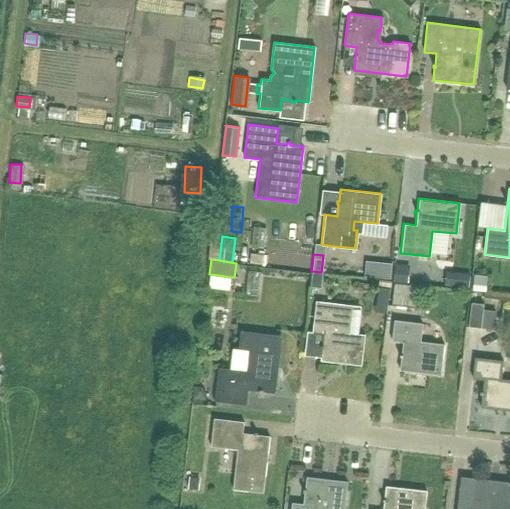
[(389,262),(377,261),(376,275),(388,276),(389,262)]
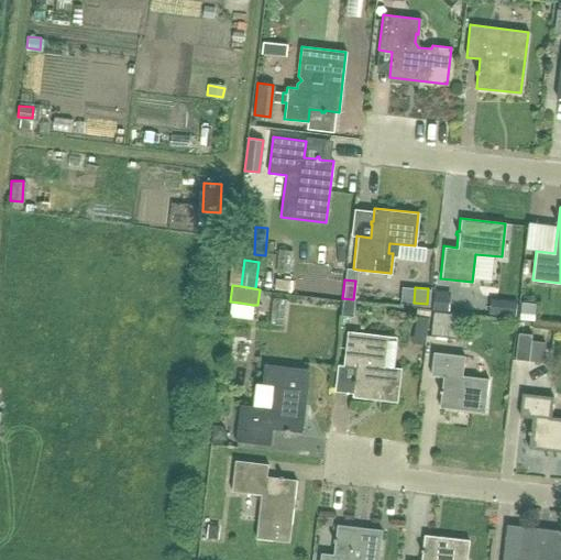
[(448,291),(435,289),(432,308),(446,309),(448,291)]
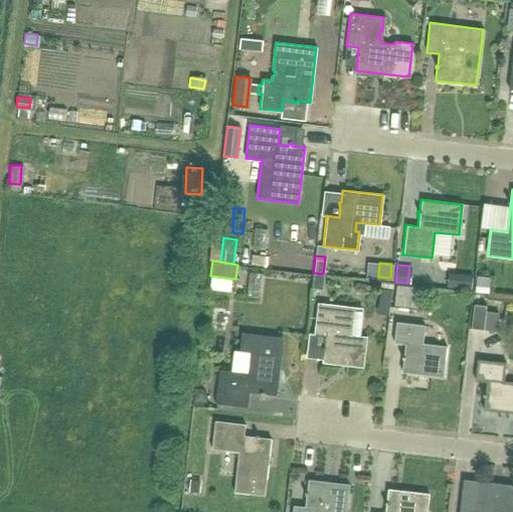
[(311,287),(322,288),(323,274),(313,273),(311,287)]
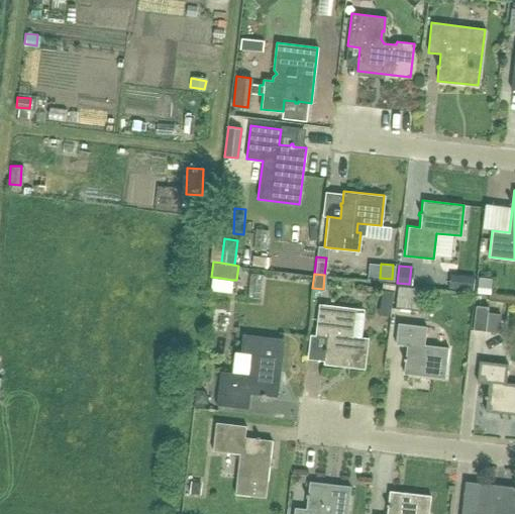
[(473,289),(474,276),(449,274),(448,287),(473,289)]
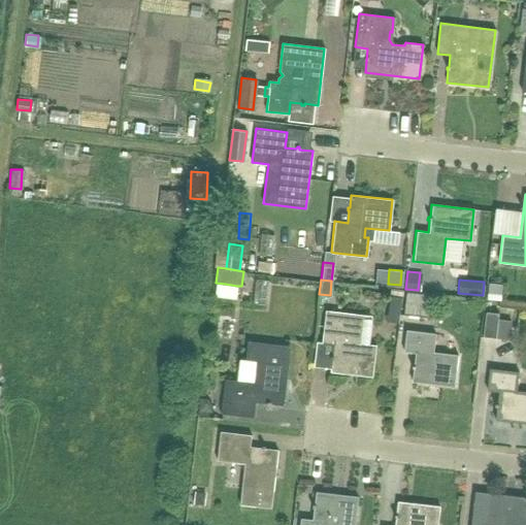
[(501,284),(489,282),(487,297),(499,298),(501,284)]
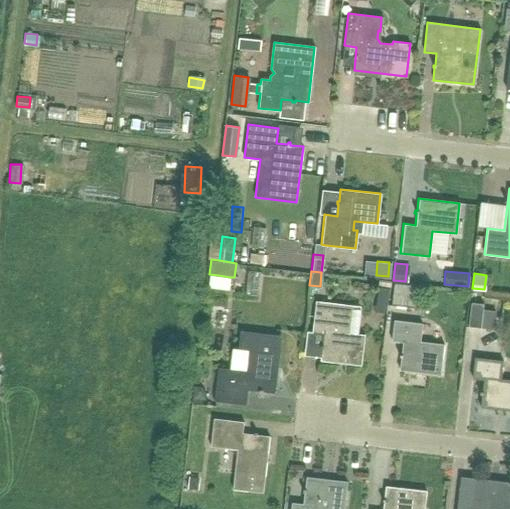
[(417,307),(419,285),(394,282),(391,304),(417,307)]
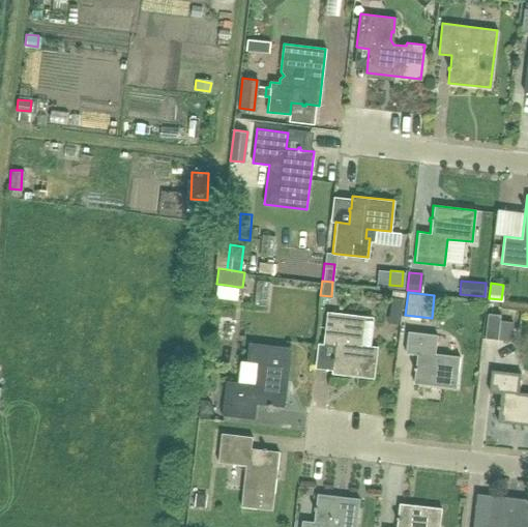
[(375,377),(378,347),(362,345),(367,316),(328,312),(324,343),(336,344),(334,357),(333,357),(332,359),(334,360),(332,373),(375,377)]
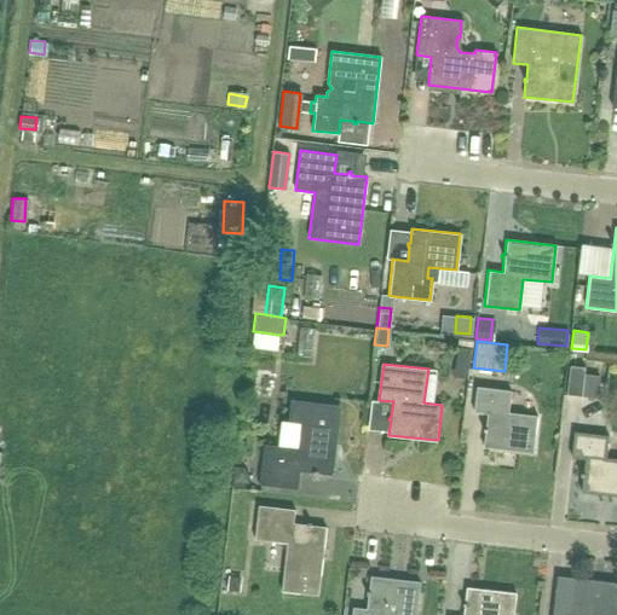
[(581,395),(584,371),(584,366),(570,365),(566,393),(581,395)]
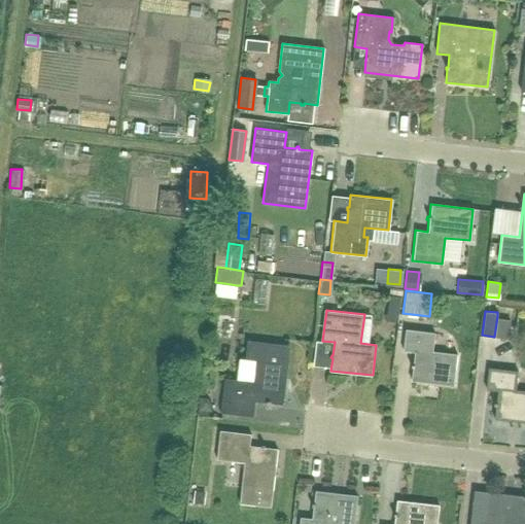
[(497,316),(494,337),(506,338),(509,318),(497,316)]
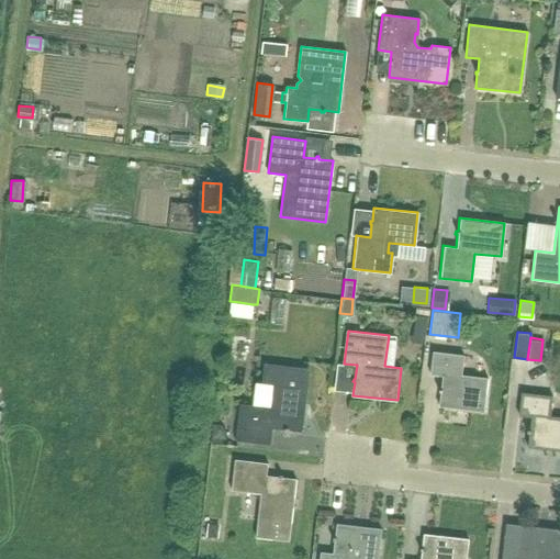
[(484,411),(488,378),(462,375),(465,355),(433,351),(430,375),(443,376),(441,389),(439,389),(439,392),(440,392),(439,405),(484,411)]
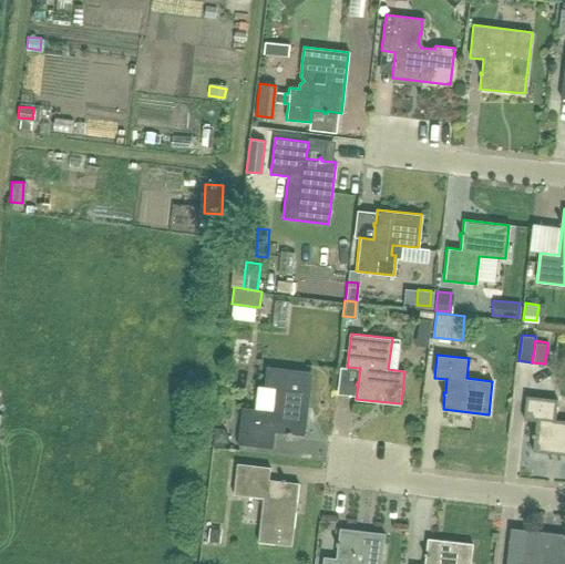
[(305,434),(311,372),(265,367),(263,387),(258,387),(256,410),(243,409),(238,444),(271,448),(274,430),(287,432),(286,434),(290,434),(290,432),(305,434)]
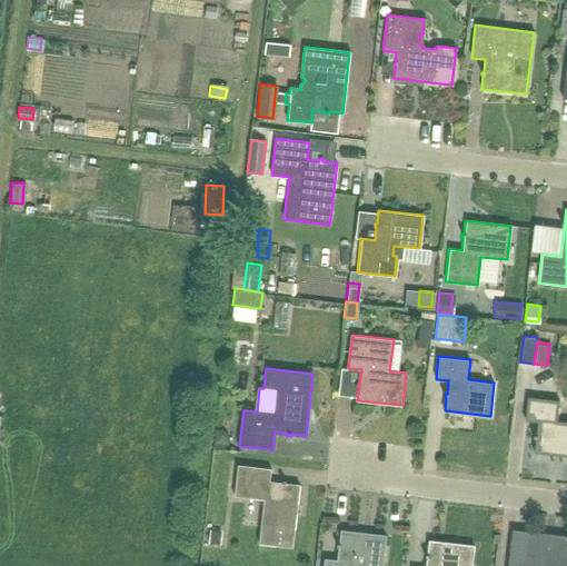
[(566,455),(566,421),(557,420),(559,401),(528,397),(525,420),(538,421),(534,452),(566,455)]
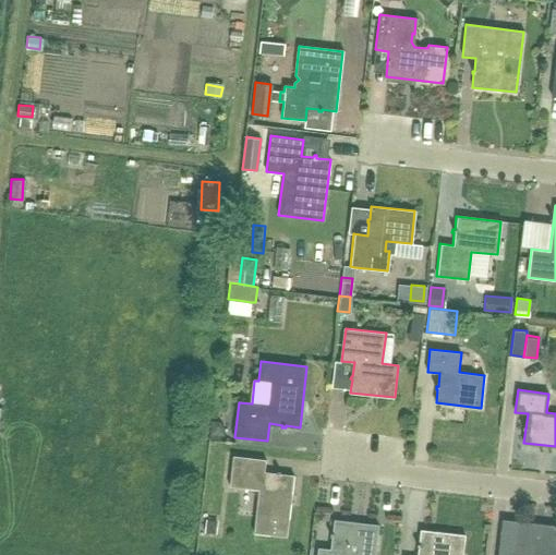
[(218,421),(212,420),(209,433),(222,434),(224,427),(218,421)]
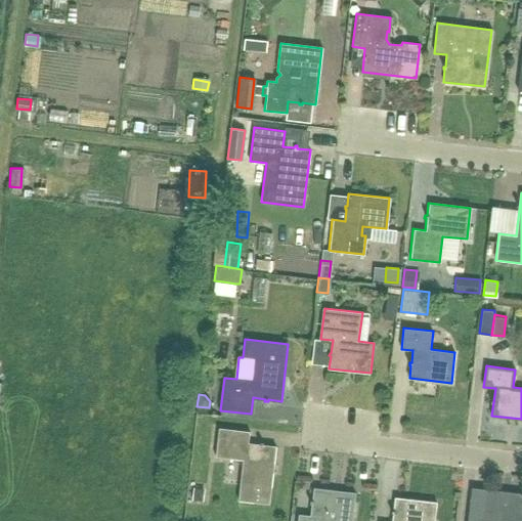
[(268,504),(270,486),(275,445),(248,442),(249,430),(218,426),(215,457),(243,460),(238,500),(268,504)]
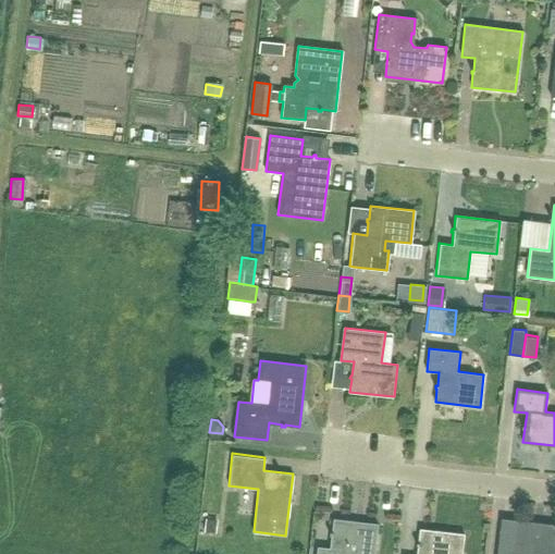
[(214,519),(206,518),(205,531),(213,532),(214,519)]
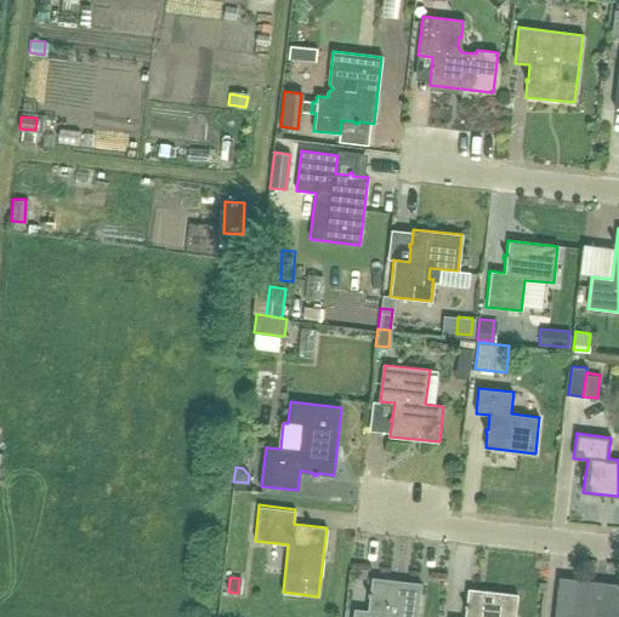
[(416,616),(421,583),(373,577),(370,592),(368,592),(368,595),(370,595),(368,610),(355,609),(352,616),(416,616)]
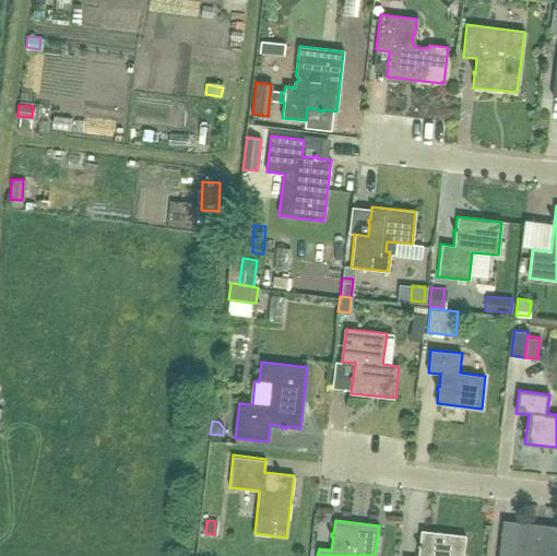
[(556,555),(556,549),(556,527),(502,521),(498,555),(556,555)]
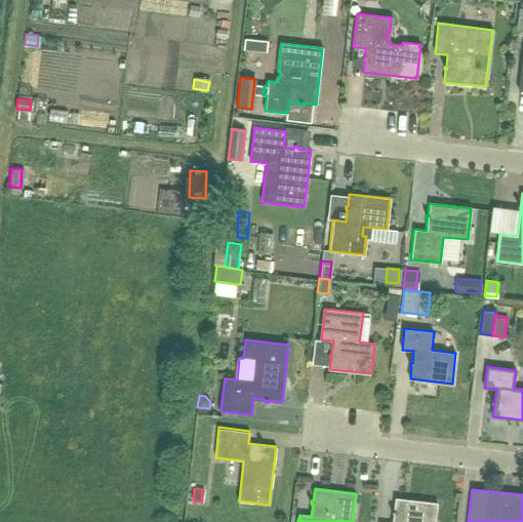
[(434,521),(437,504),(395,498),(394,511),(392,511),(392,514),(393,514),(392,521),(434,521)]
